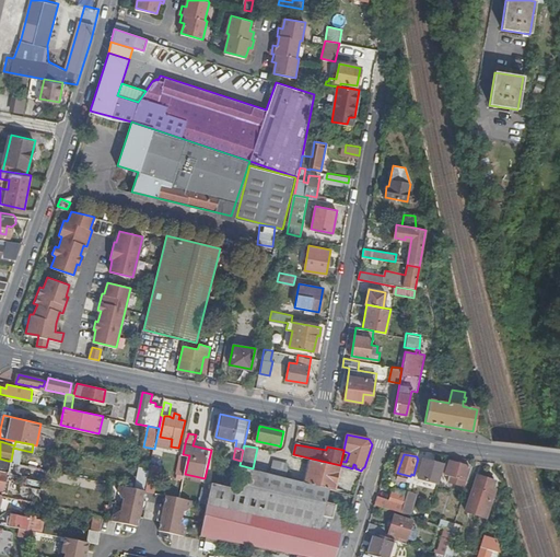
[(0,494),(7,496),(8,496),(9,490),(0,487),(0,482),(3,484),(8,461),(0,459),(0,494)]
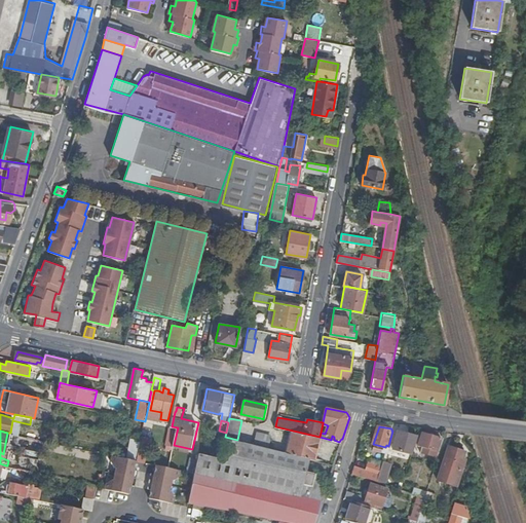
[(320,437),(293,431),(288,453),(310,458),(314,459),(320,437)]
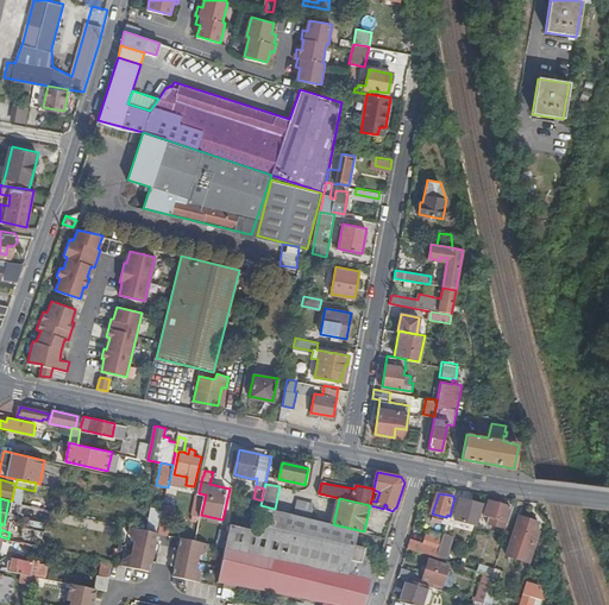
[(482,514),(485,505),(463,498),(456,518),(478,525),(482,514)]
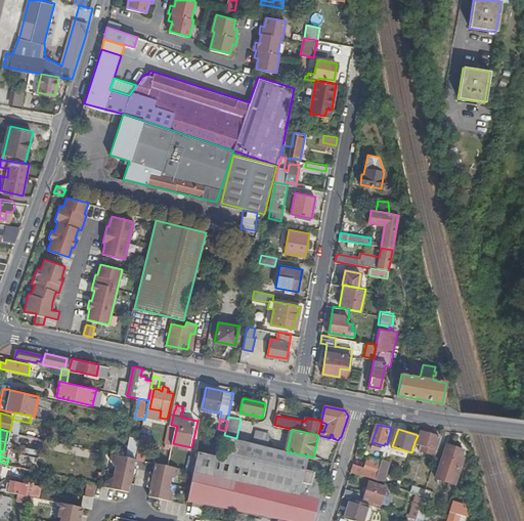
[(257,431),(254,442),(267,446),(270,434),(257,431)]
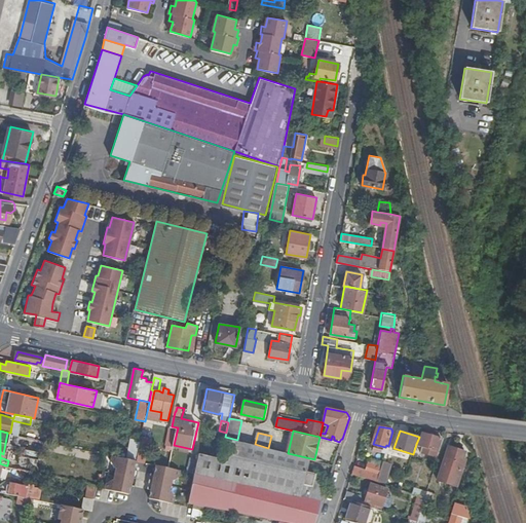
[(423,433),(423,434),(419,445),(422,446),(420,452),(430,455),(431,453),(437,454),(442,439),(423,433)]
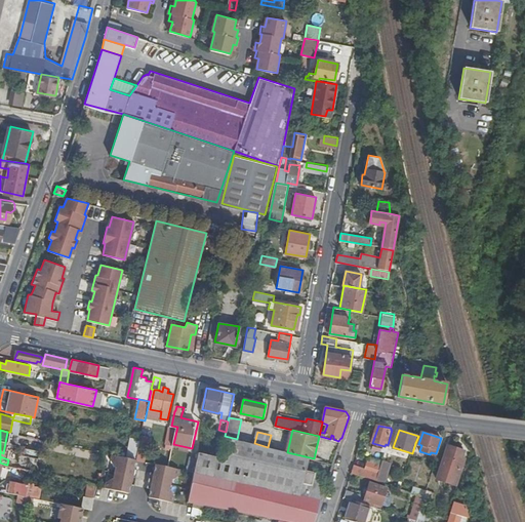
[(147,436),(142,435),(140,439),(137,452),(143,454),(147,436)]
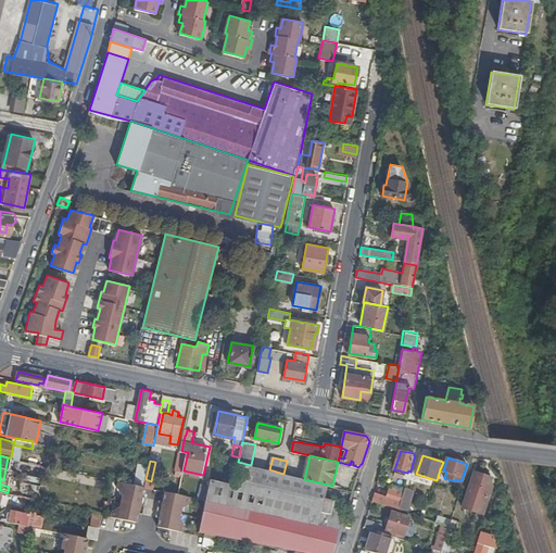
[(234,485),(211,479),(210,485),(206,500),(340,527),(344,519),(340,518),(342,507),(332,505),(333,501),(324,499),(328,485),(304,479),(283,474),(269,469),(251,465),(238,462),(234,485)]
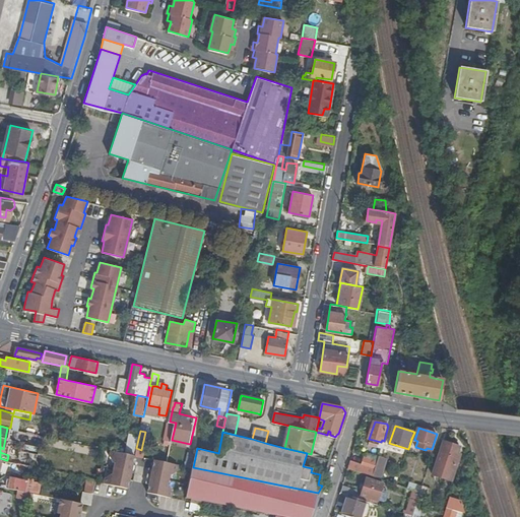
[(441,478),(452,444),(444,442),(434,475),(441,478)]
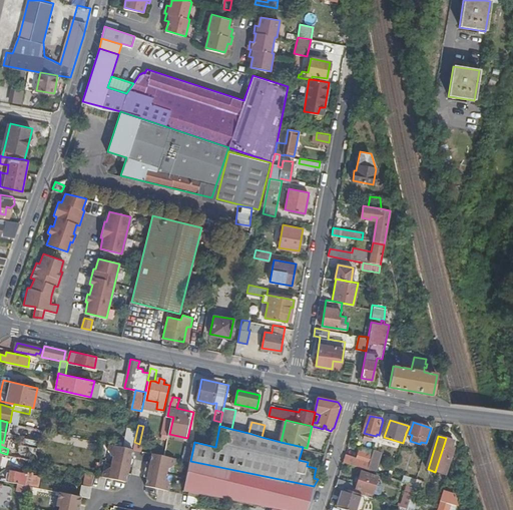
[(454,441),(446,438),(435,472),(445,475),(453,449),(451,449),(454,441)]
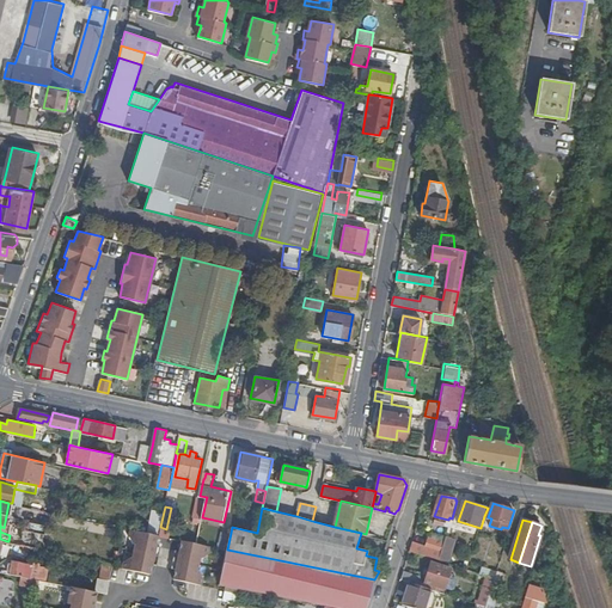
[(157,546),(159,535),(132,529),(130,536),(135,544),(136,544),(134,557),(132,557),(126,560),(124,565),(152,571),(153,564),(158,565),(161,547),(157,546)]
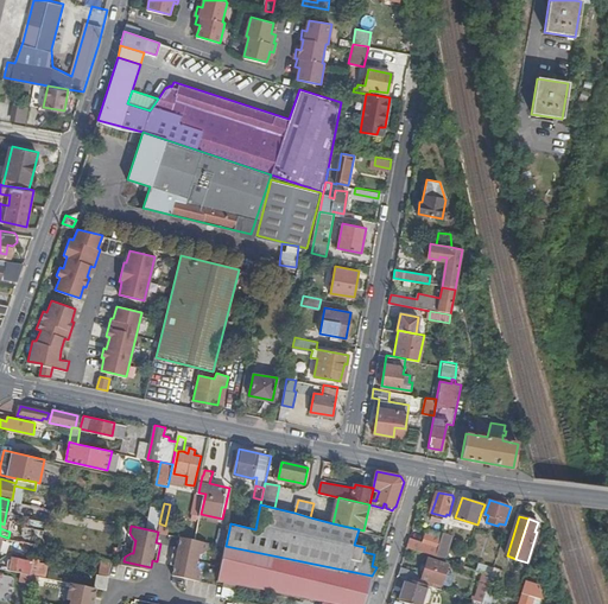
[(226,546),(229,529),(222,528),(219,545),(226,546)]
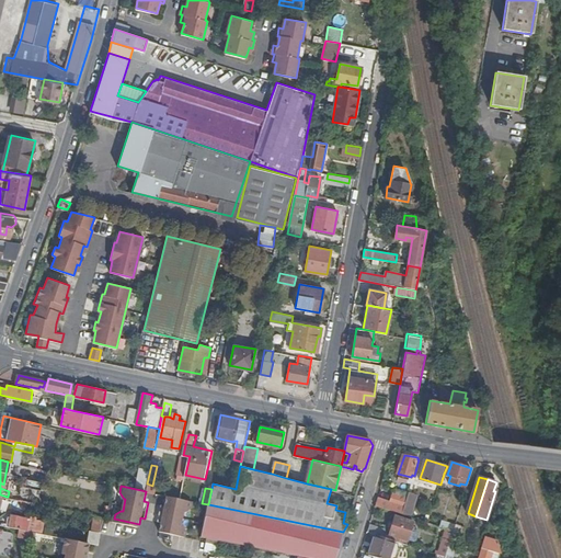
[(402,513),(411,516),(419,494),(410,492),(408,499),(402,513)]
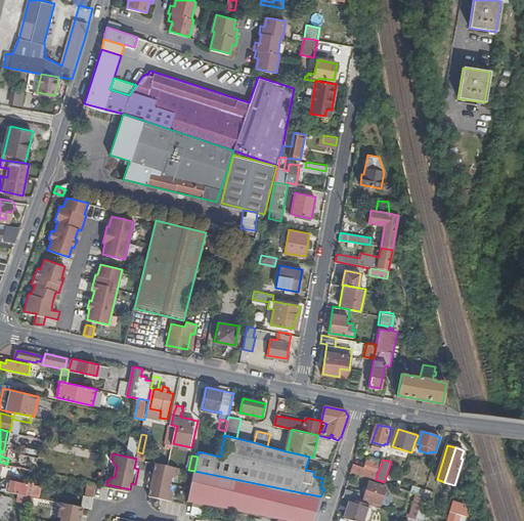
[(364,469),(354,465),(352,472),(376,479),(381,466),(367,461),(364,469)]
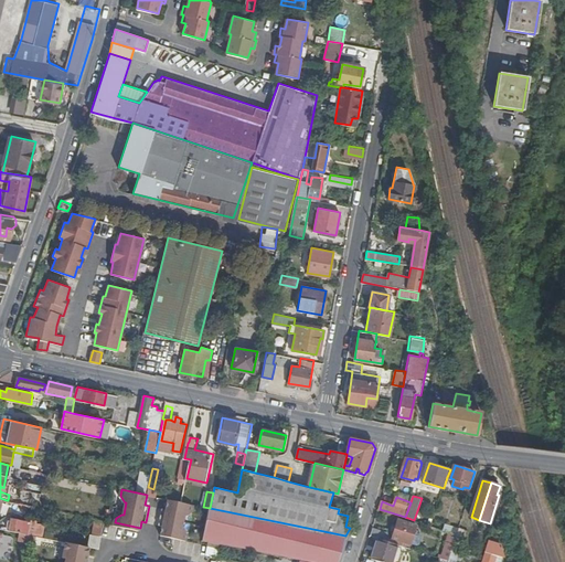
[(194,505),(182,502),(169,499),(167,508),(162,508),(159,525),(163,526),(162,532),(188,537),(188,534),(183,528),(182,527),(185,515),(187,515),(193,511),(194,505)]
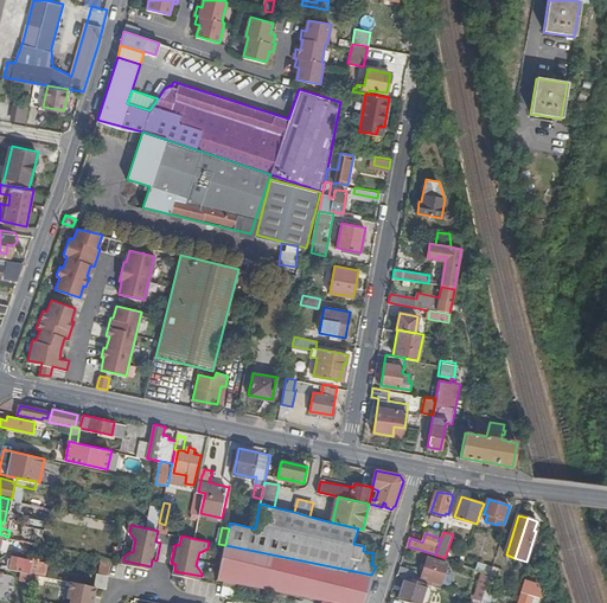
[(362,602),(371,575),(225,545),(221,565),(231,568),(232,564),(237,565),(238,564),(248,566),(246,575),(340,596),(338,602),(342,602),(362,602)]
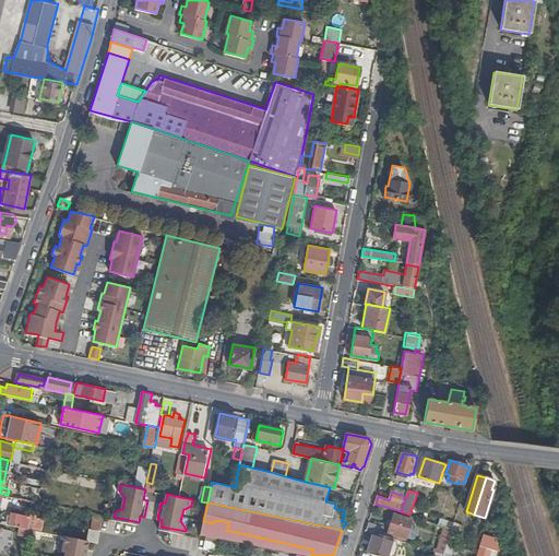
[(11,511),(9,524),(20,527),(23,527),(36,530),(42,531),(44,519),(11,511)]
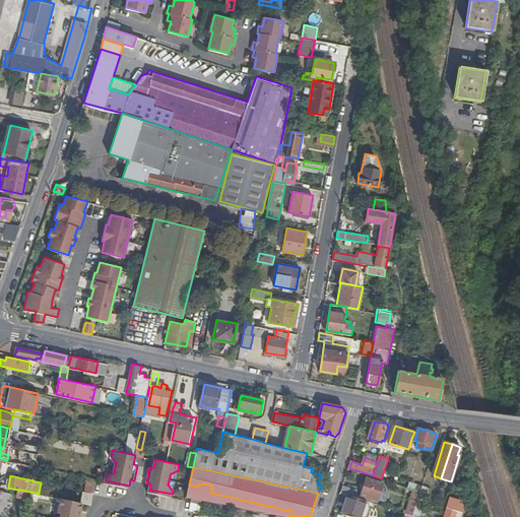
[(378,500),(383,483),(367,478),(362,495),(378,500)]
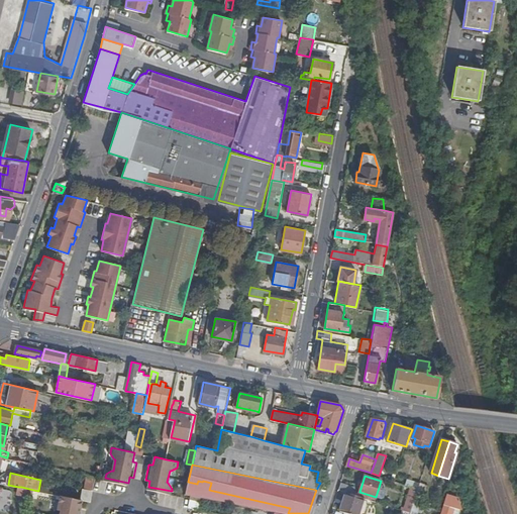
[(197,484),(188,482),(186,494),(193,495),(203,497),(274,510),(288,513),(290,508),(209,490),(211,483),(203,481),(202,482),(198,481),(197,484)]
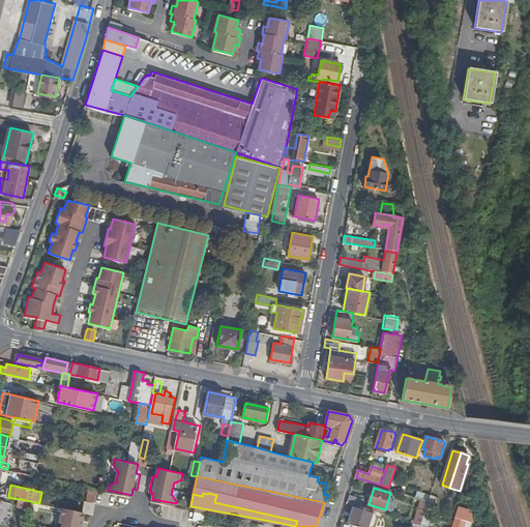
[(364,500),(350,495),(348,501),(361,506),(364,500)]
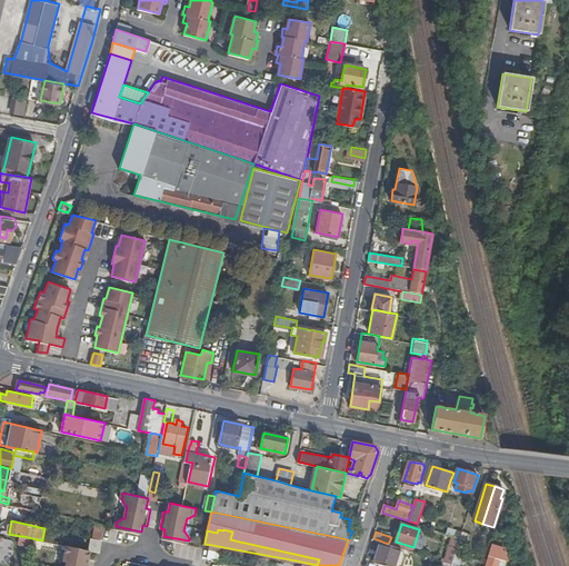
[(470,536),(462,533),(461,538),(459,544),(467,546),(470,536)]
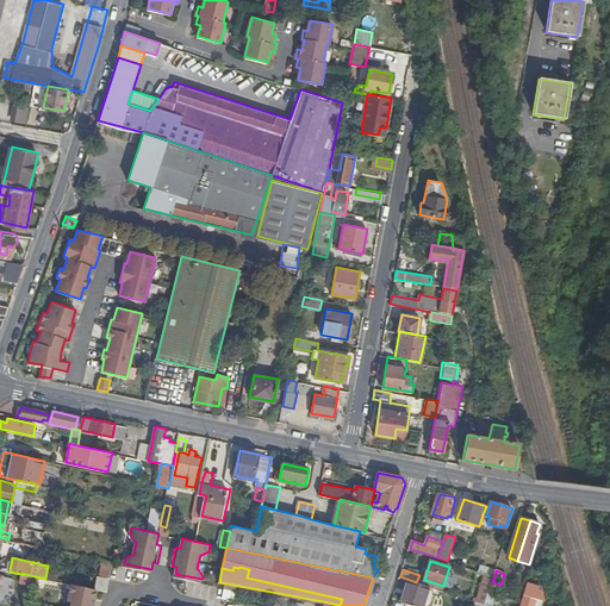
[(24,582),(38,585),(39,578),(25,574),(24,582)]
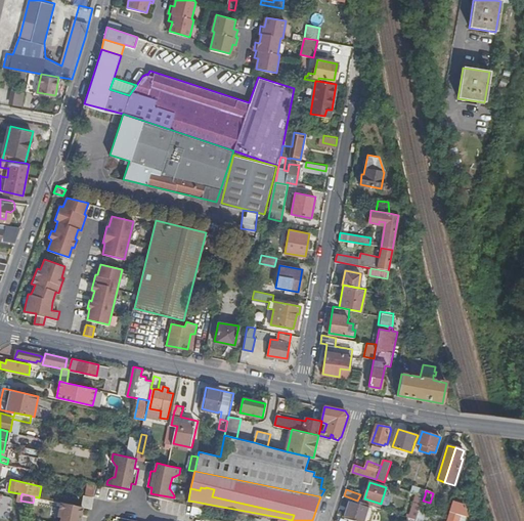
[(423,501),(425,495),(418,493),(415,502),(422,505),(423,501)]
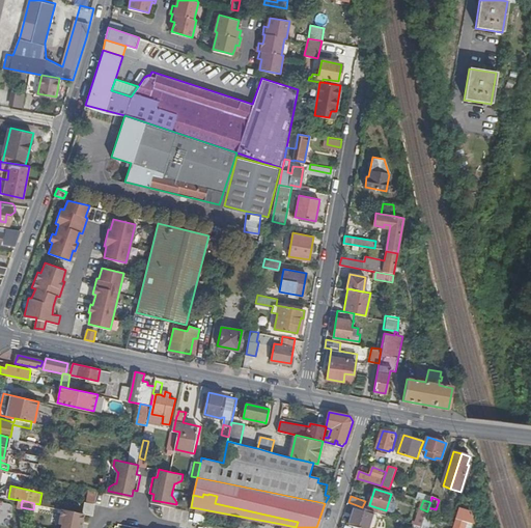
[(359,527),(368,527),(374,511),(356,505),(350,525),(359,527)]
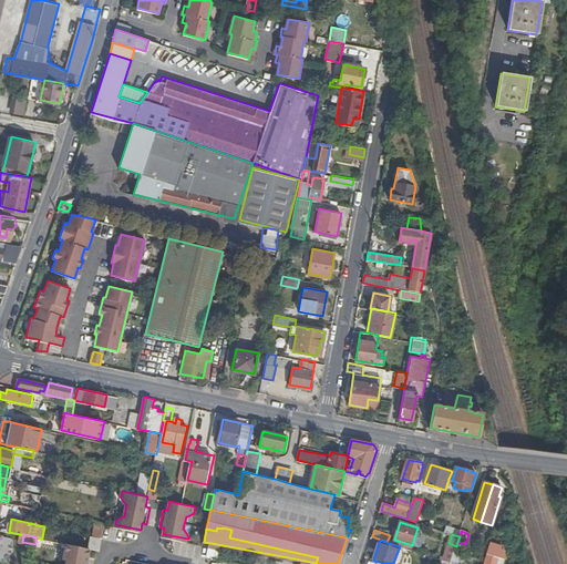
[(64,563),(86,563),(90,547),(65,543),(63,559),(66,560),(64,563)]
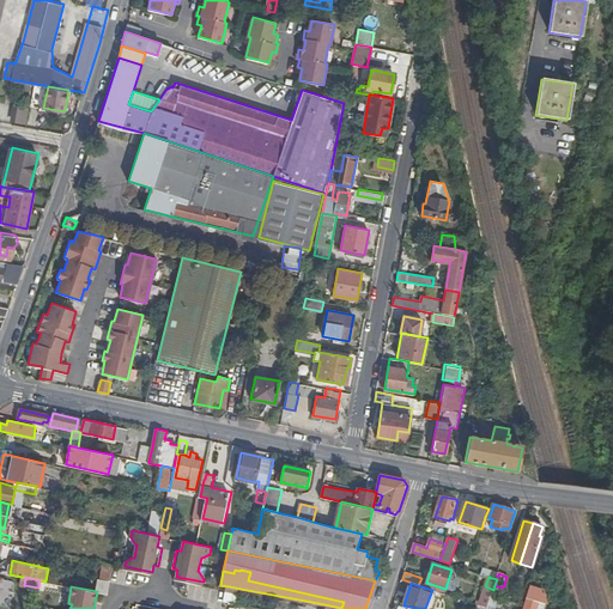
[(241,589),(229,586),(226,601),(238,603),(241,589)]
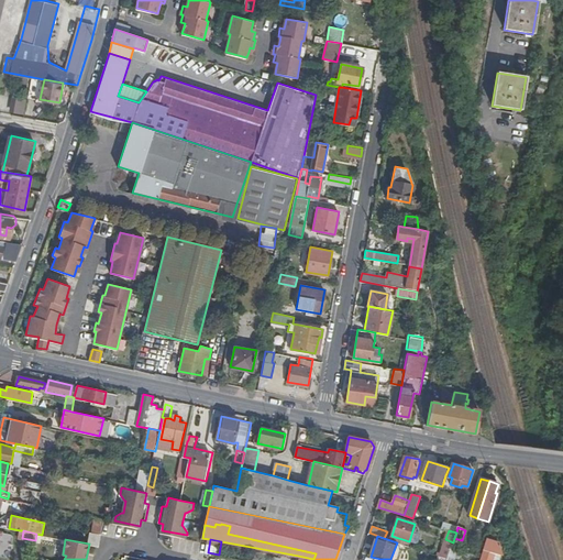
[(497,542),(487,539),(484,550),(485,550),(481,559),(500,559),(501,557),(497,542)]
